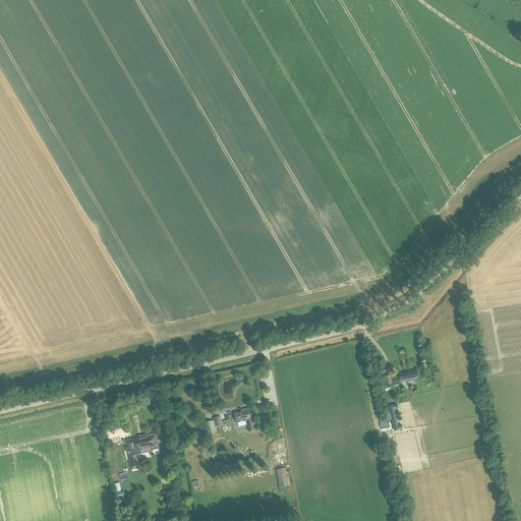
[(399,374),(400,382),(418,379),(417,370),(399,374)]
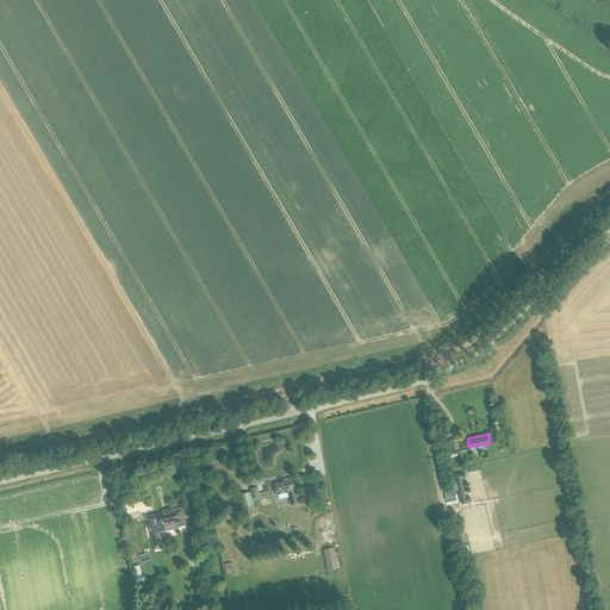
[(449,441),(452,450),(460,449),(458,440),(449,441)]
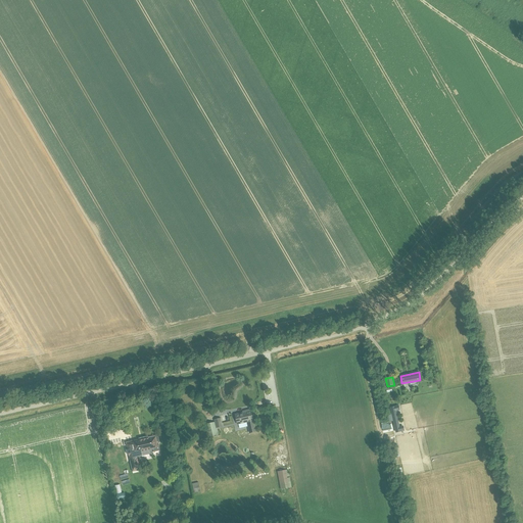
[(398,406),(390,408),(396,432),(405,430),(403,427),(398,428),(394,411),(399,410),(398,406)]
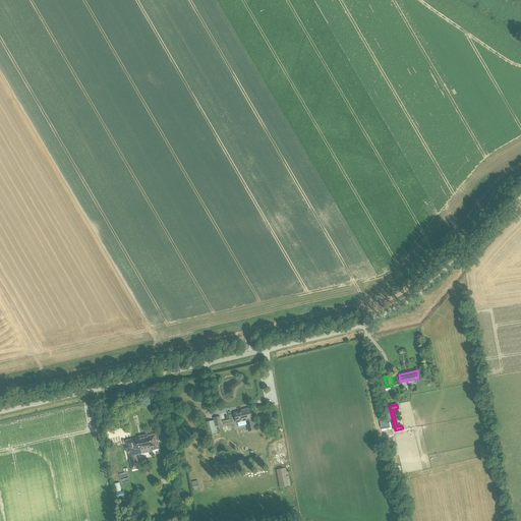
[(237,422),(244,420),(246,420),(249,431),(254,430),(252,418),(250,408),(245,409),(246,411),(242,412),(242,411),(235,413),(237,422)]
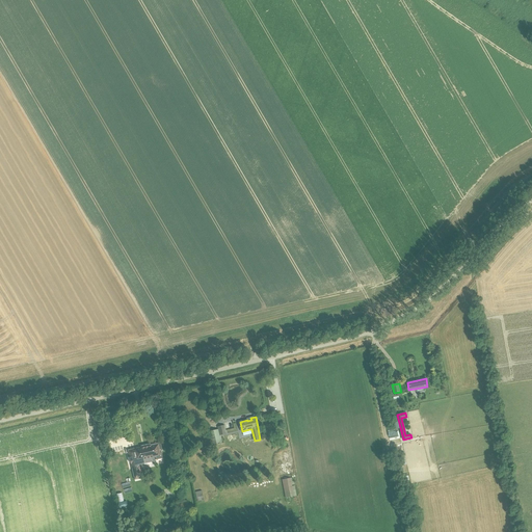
[(219,429),(209,431),(212,445),(222,443),(220,435),(227,434),(224,426),(218,427),(219,429)]
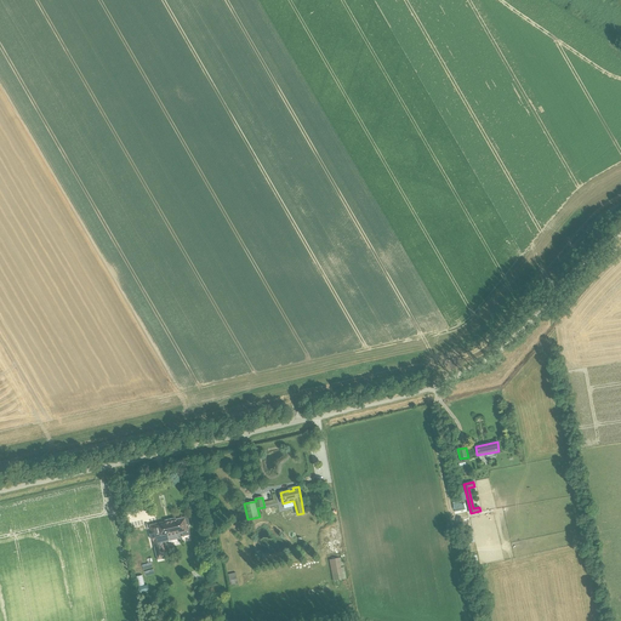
[(166,541),(176,539),(191,535),(187,517),(176,519),(177,520),(165,524),(166,527),(165,528),(158,530),(157,524),(149,525),(158,560),(170,558),(167,545),(166,545),(166,541)]
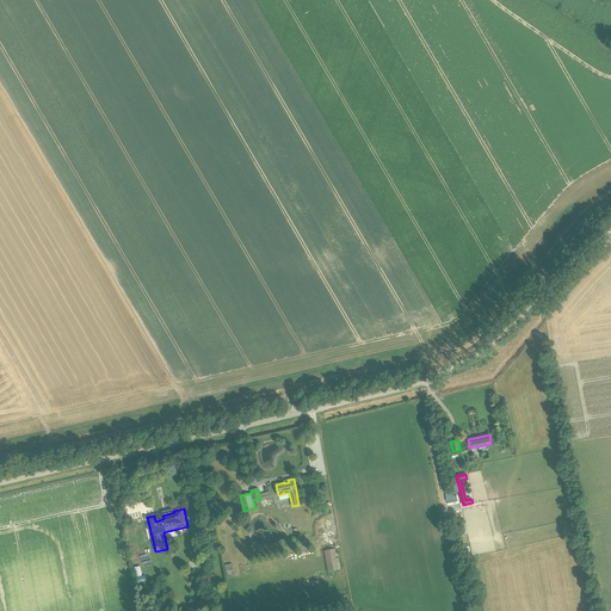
[(464,520),(457,522),(454,522),(457,536),(460,536),(467,534),(464,520)]
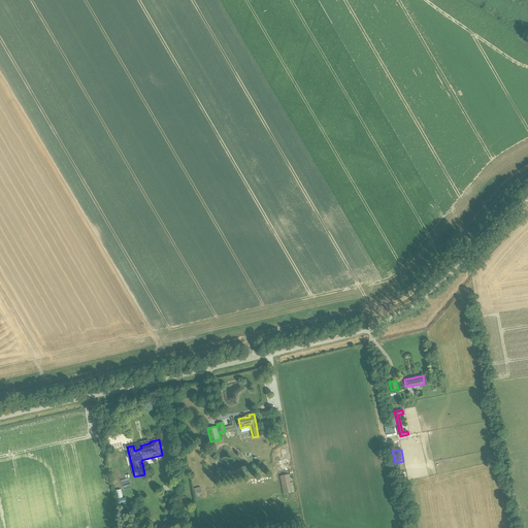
[(282,476),(284,488),(285,494),(295,492),(291,474),(282,476)]
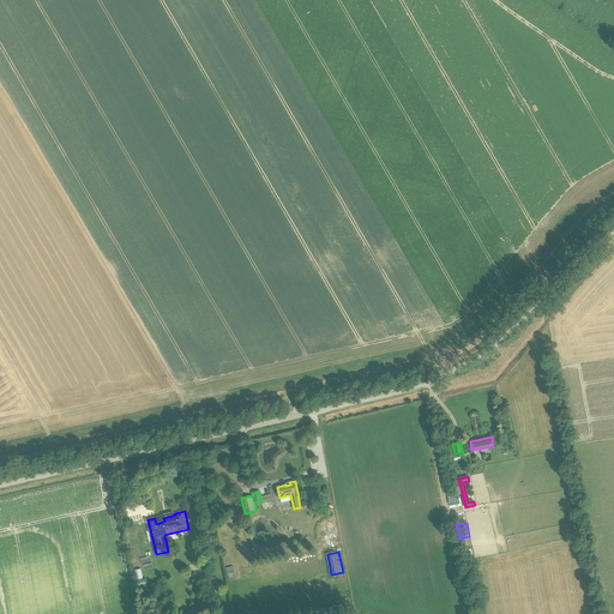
[(234,566),(226,569),(228,579),(235,577),(234,566)]
